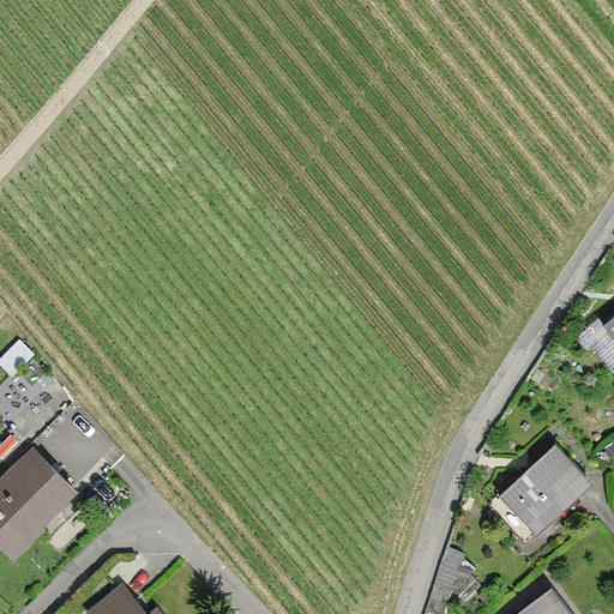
[(613,314),(605,323),(599,317),(576,337),(587,349),(591,344),(613,371),(613,314)]
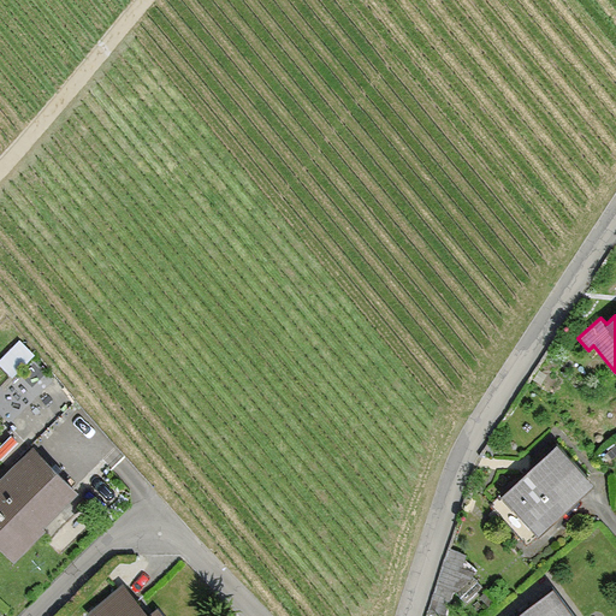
[(538,533),(592,483),(556,443),(502,495),(511,505),(501,515),(521,538),(533,528),(538,533)]
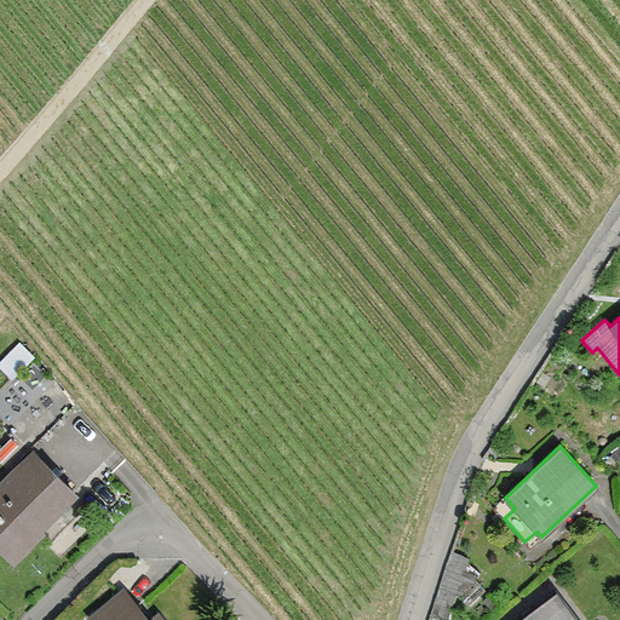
[(38,528),(74,492),(36,454),(0,489),(0,545),(9,555),(7,555),(13,561),(42,532),(38,528)]
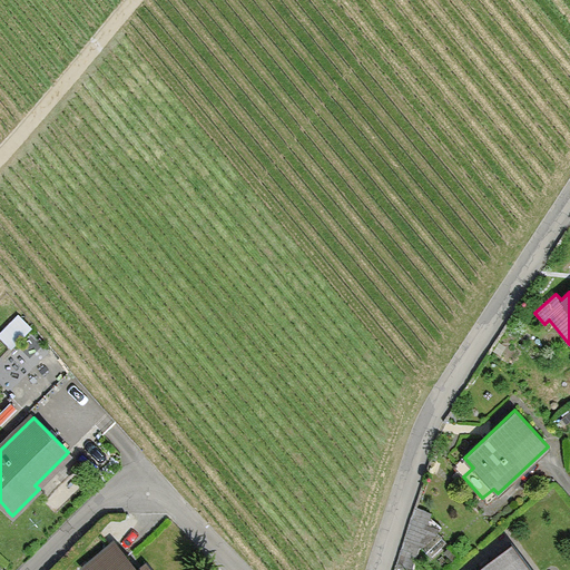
[(531,569),(511,543),(475,569),(531,569)]
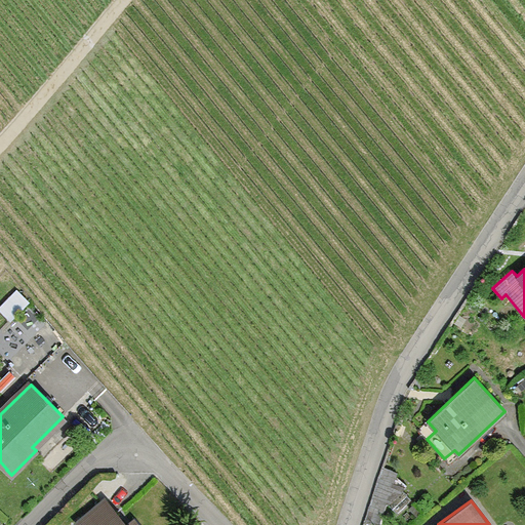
[(123,524),(105,501),(79,523),(80,524),(123,524)]
